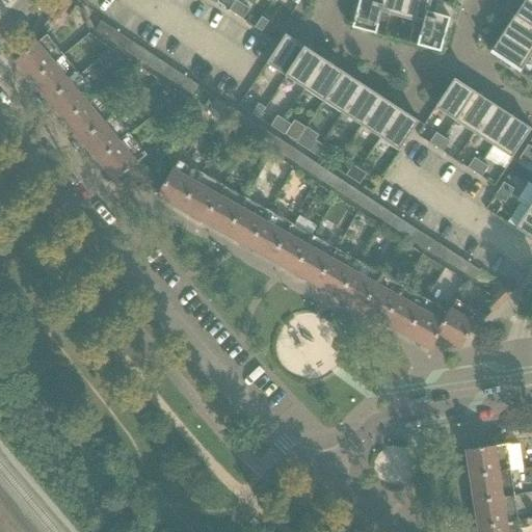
[(65,0),(60,0),(48,19),(56,25),(71,3),(65,0)]
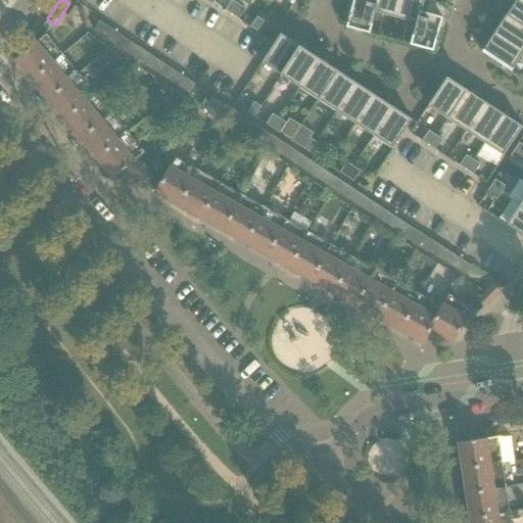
[(225,10),(232,15),(238,5),(232,0),(225,10)]
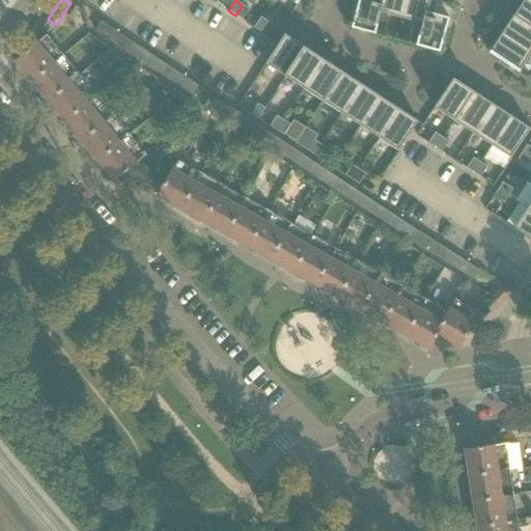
[(374,34),(381,14),(384,2),(376,0),(358,0),(351,28),(374,34)]
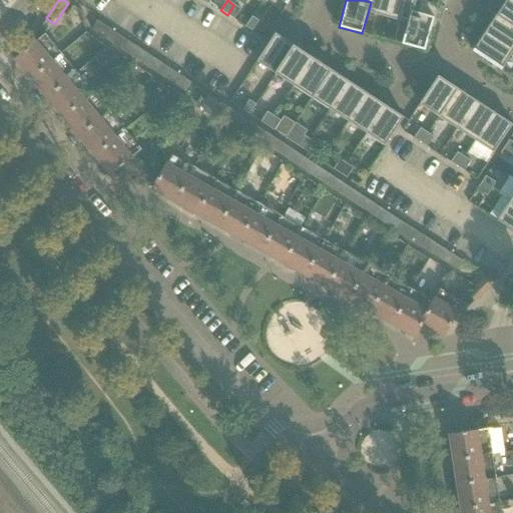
[(388,18),(392,0),(364,0),(371,2),(368,13),(388,18)]
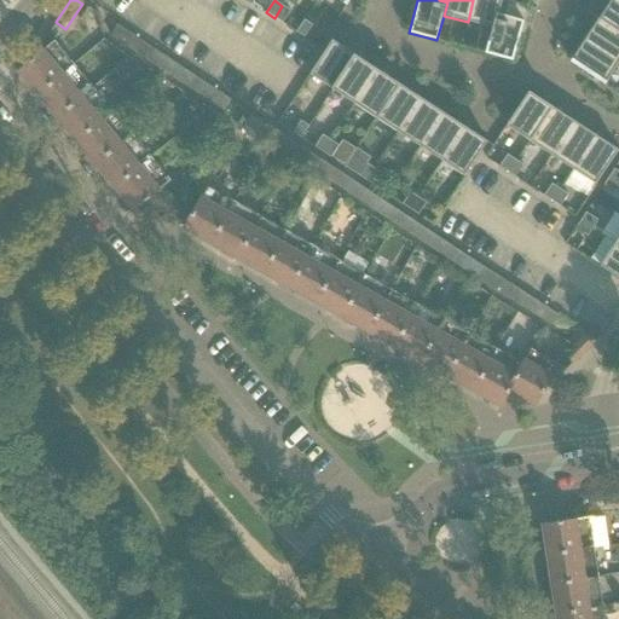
[(473,0),(468,22),(491,29),(495,16),(496,16),(504,18),(509,1),(502,0),(473,0)]
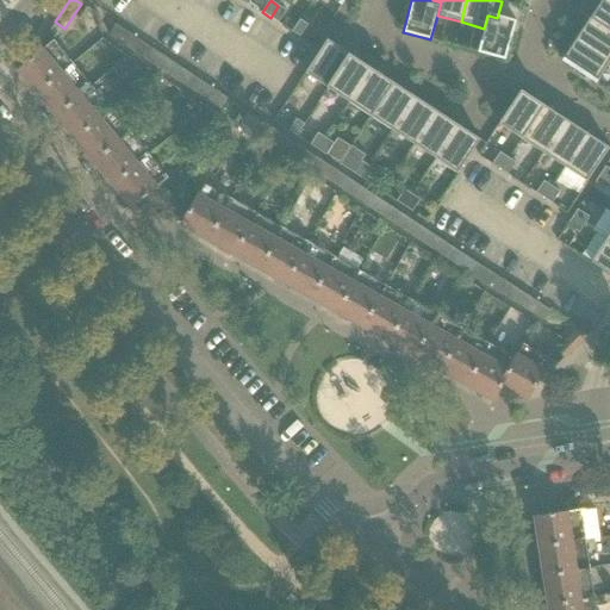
[(609,0),(601,0),(590,18),(591,18),(609,30),(609,0)]
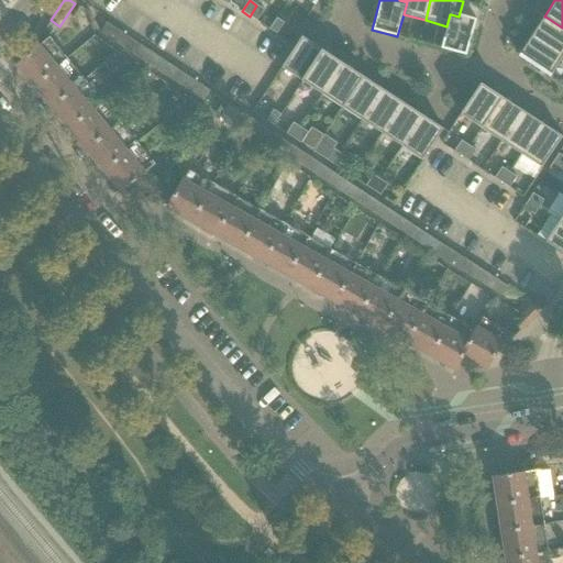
[(463,1),(459,17),(467,19),(471,4),(471,3),(464,2),(463,1)]
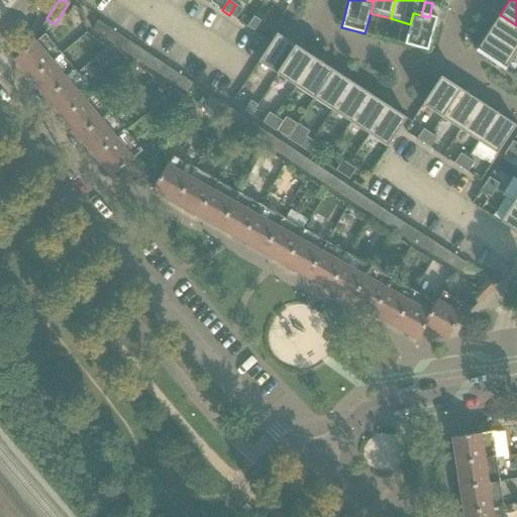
[(429,17),(436,19),(440,6),(439,5),(432,4),(429,17)]
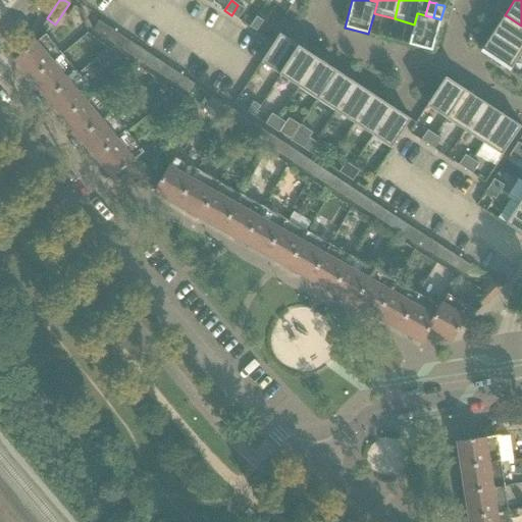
[(245,9),(238,5),(231,15),(238,19),(245,9)]
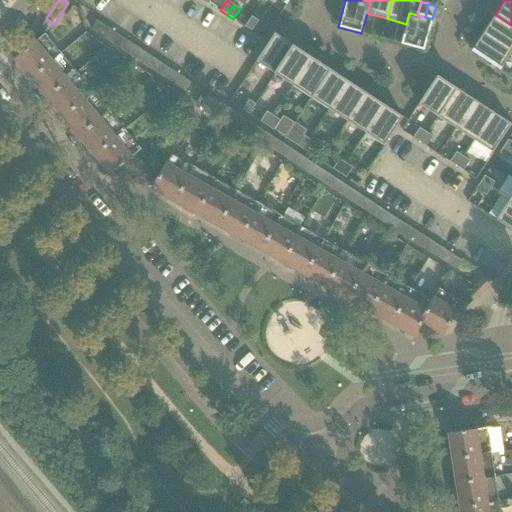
[(436,6),(433,18),(432,19),(440,21),(444,8),(442,7),(436,6)]
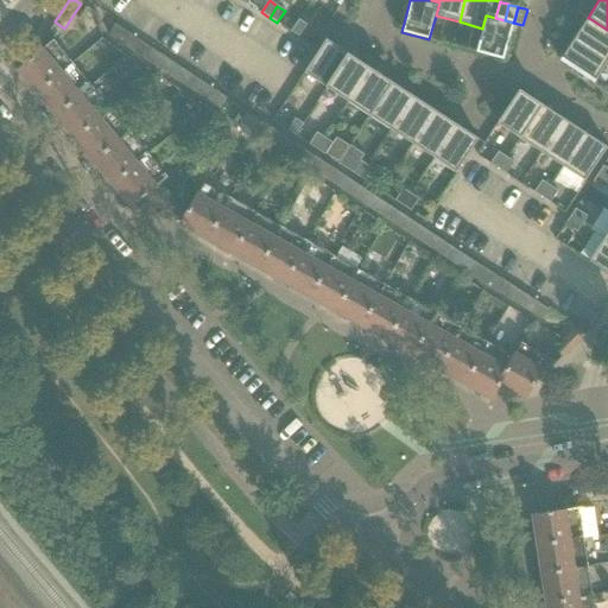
[(495,18),(487,16),(486,16),(482,29),(476,52),(504,59),(513,23),(505,20),(495,18)]
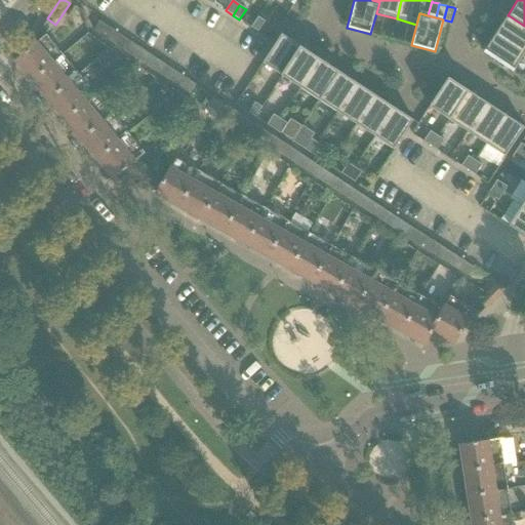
[(524,52),(524,26),(509,15),(508,15),(495,34),(496,34),(524,52),(524,53),(524,52)]
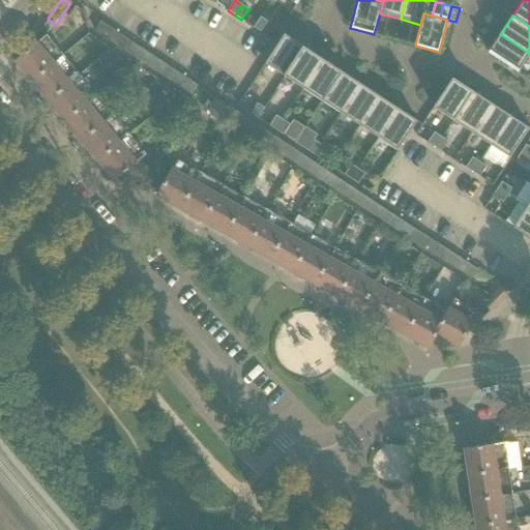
[(260,18),(254,28),(260,32),(267,22),(260,18)]
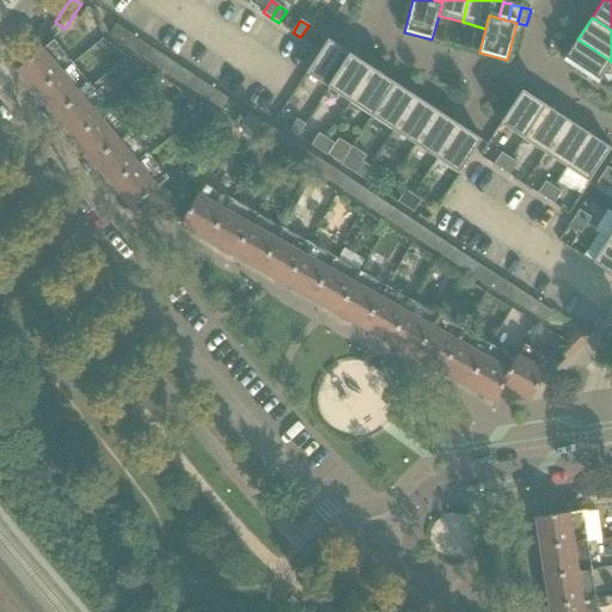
[(120,43),(127,32),(116,25),(109,36),(120,43)]
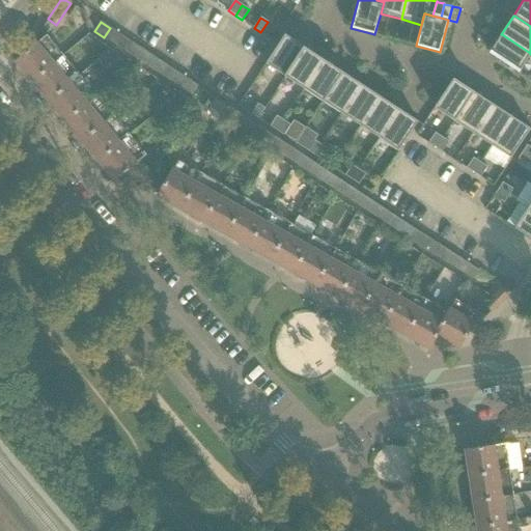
[(110,28),(104,37),(112,44),(118,34),(110,28)]
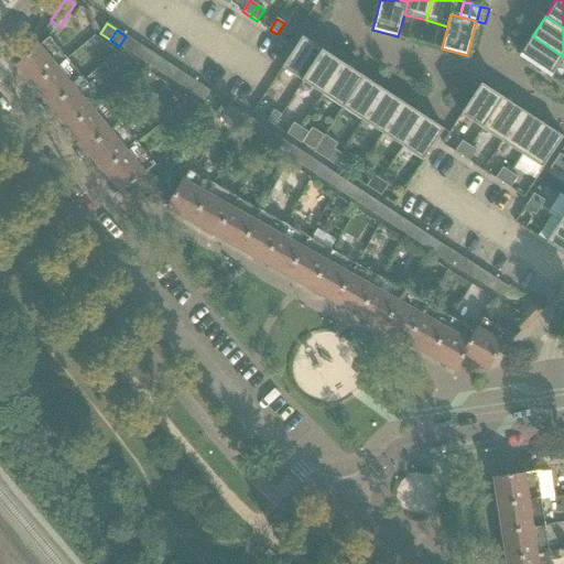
[(129,52),(136,42),(126,36),(119,46),(129,52)]
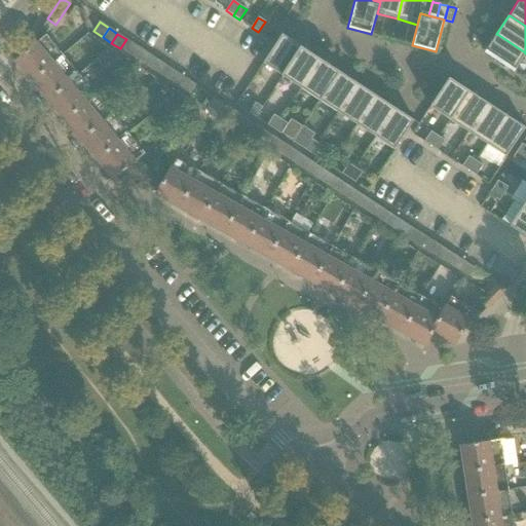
[(300,47),(301,46),(282,34),(276,43),(263,64),(282,76),(300,47)]
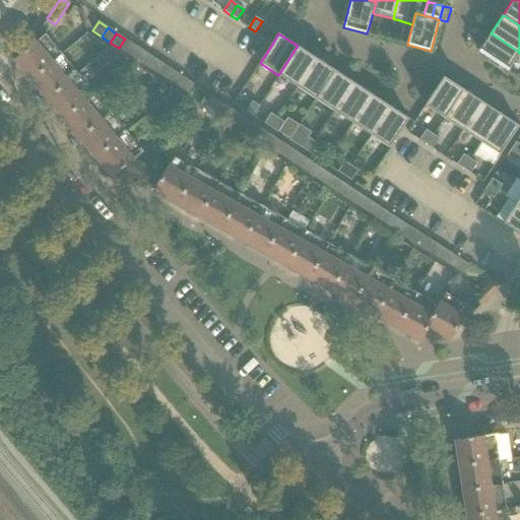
[(519,52),(492,34),(491,34),(478,52),(508,71),(519,53),(519,52)]
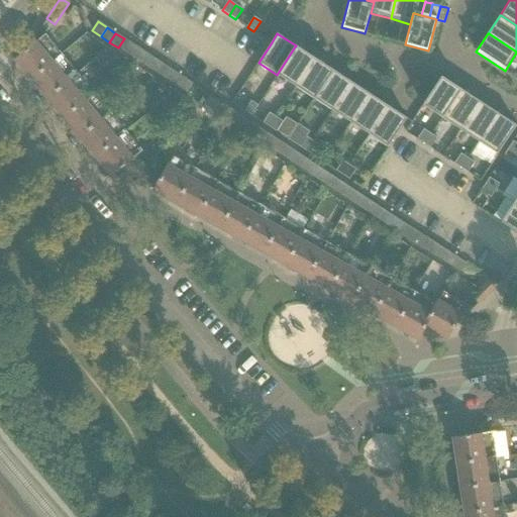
[(32,82),(64,56),(45,34),(32,44),(14,60),(32,82)]
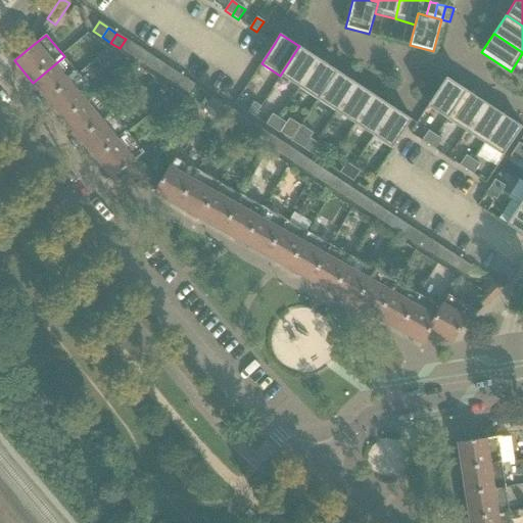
[(128,54),(134,45),(126,39),(120,48),(128,54)]
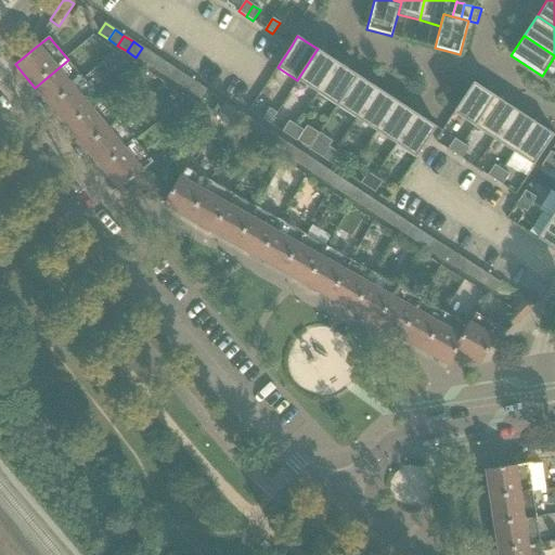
[(142,48),(136,57),(145,64),(152,54),(142,48)]
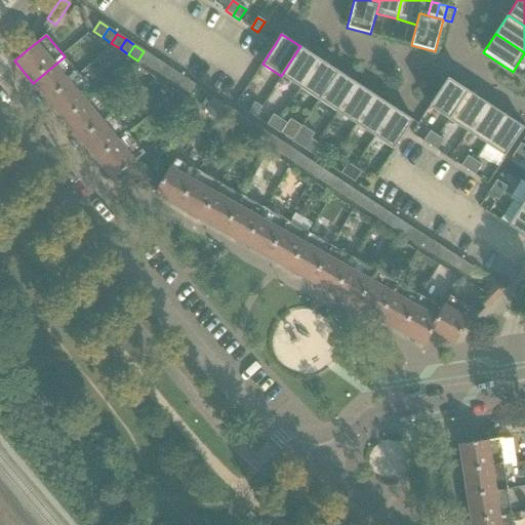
[(300,46),(299,47),(281,76),(299,88),(319,59),(319,58),(300,46)]
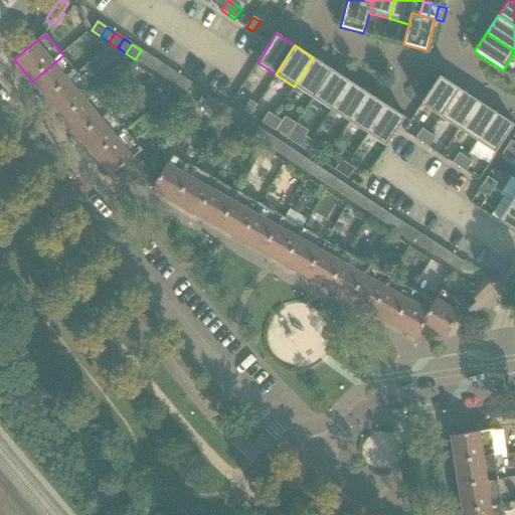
[(141,50),(135,59),(143,64),(149,56),(141,50)]
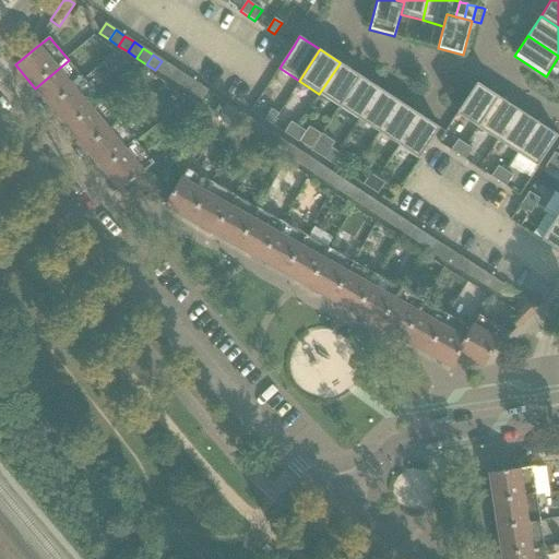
[(52,109),(85,81),(69,60),(35,88),(52,109)]
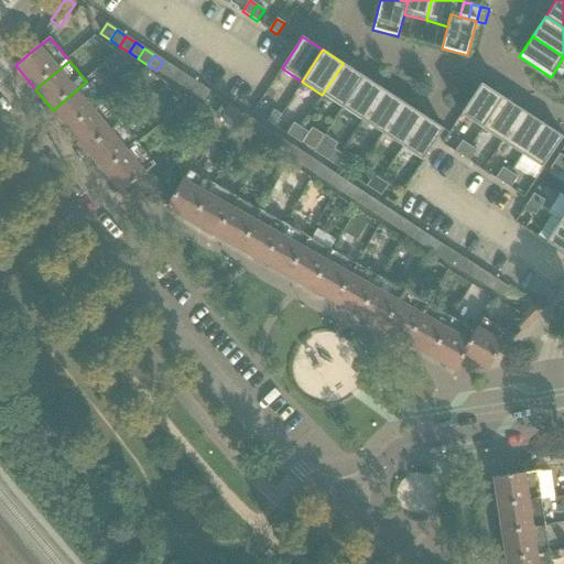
[(165,77),(172,67),(163,62),(156,71),(165,77)]
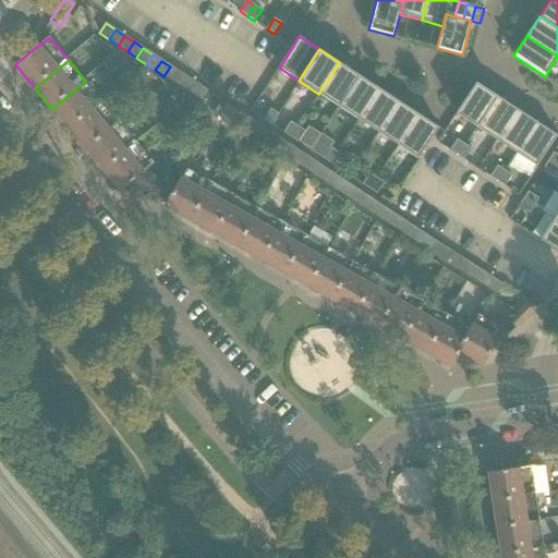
[(339,62),(339,63),(318,94),(339,107),(359,76),(359,75),(339,62)]
